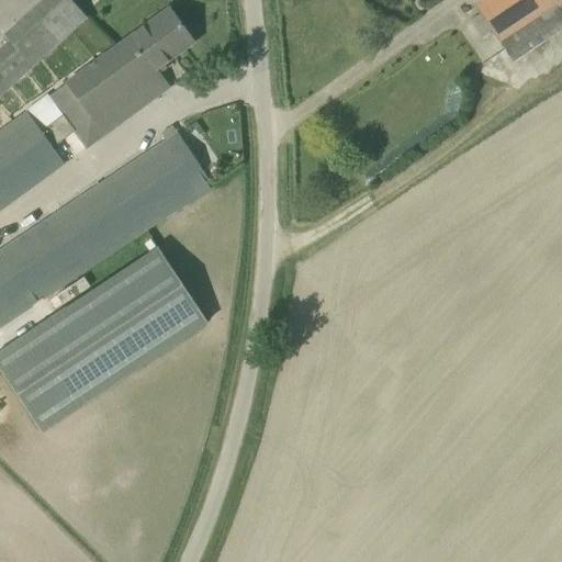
[(70,0),(42,0),(3,35),(8,41),(0,47),(0,94),(87,18),(70,0)]
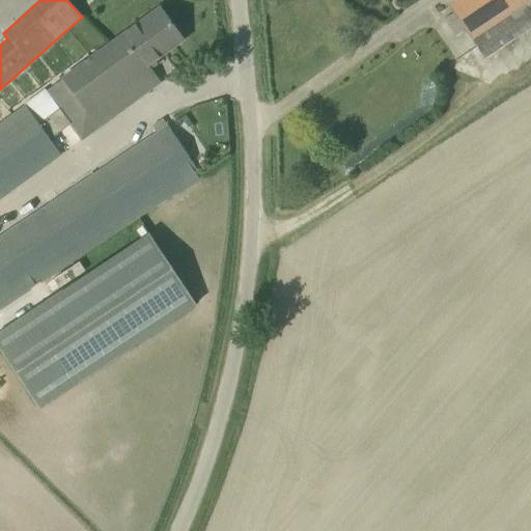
[(530,10),(530,0),(455,0),(448,4),(473,40),(527,4),(530,10)]
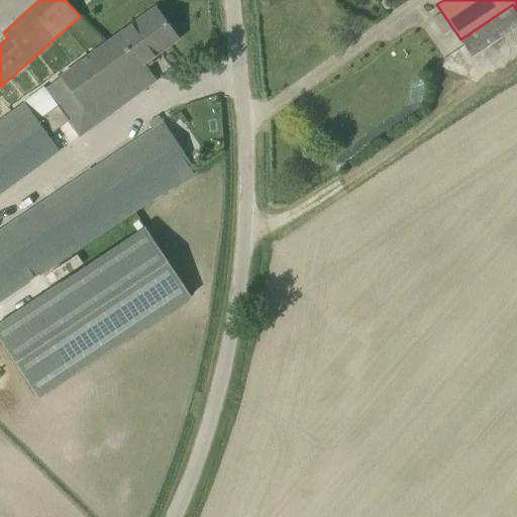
[(156,6),(44,90),(42,88),(0,119),(0,194),(59,150),(48,136),(68,122),(79,137),(156,80),(146,67),(181,40),(156,6)]
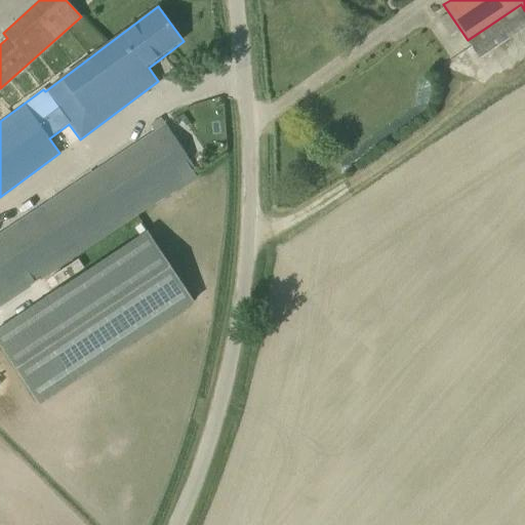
[(0,304),(198,173),(165,124),(155,130),(0,233),(0,304)]
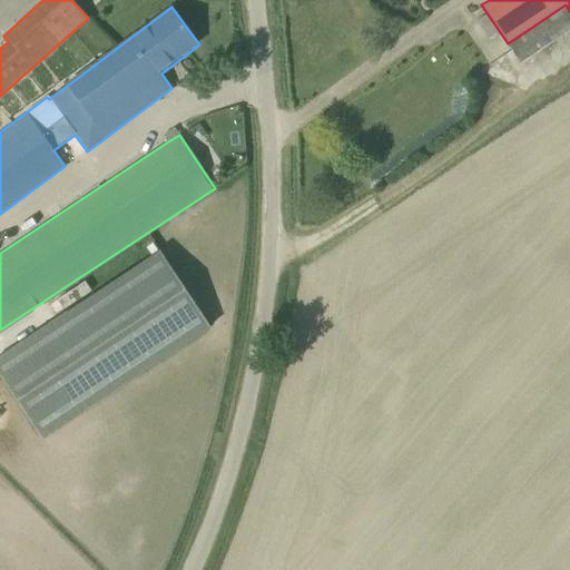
[(0,355),(0,372),(42,436),(209,326),(159,251),(0,355)]
